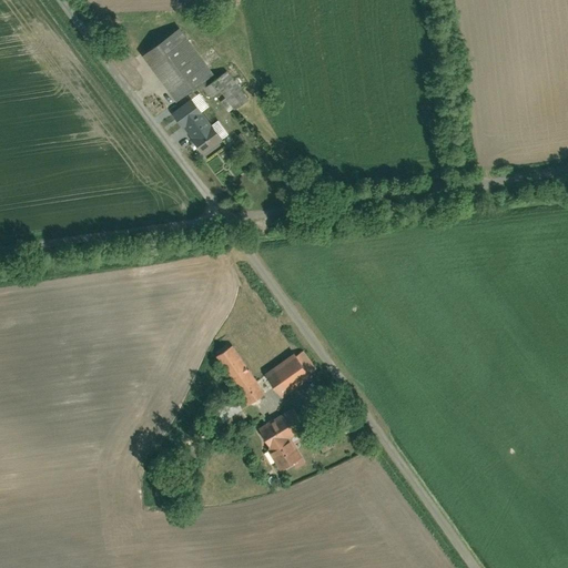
[(181,30),(144,58),(176,101),(180,99),(188,93),(213,73),(181,30)]
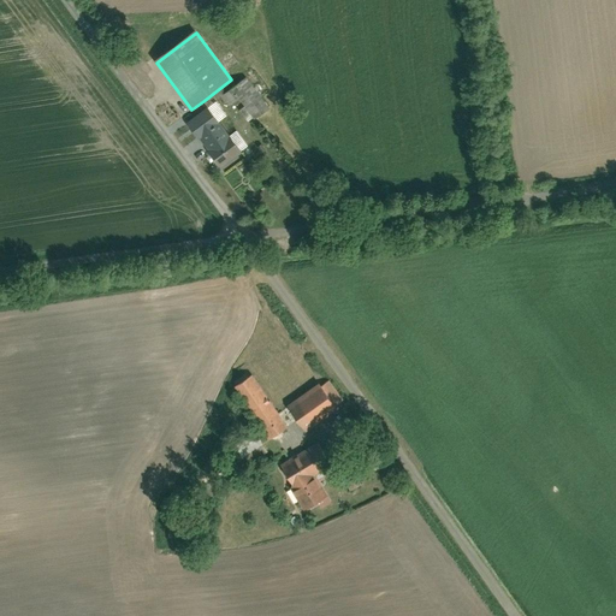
[(247,122),(267,106),(242,75),(215,95),(224,105),(234,96),(242,106),(237,110),(247,122)]
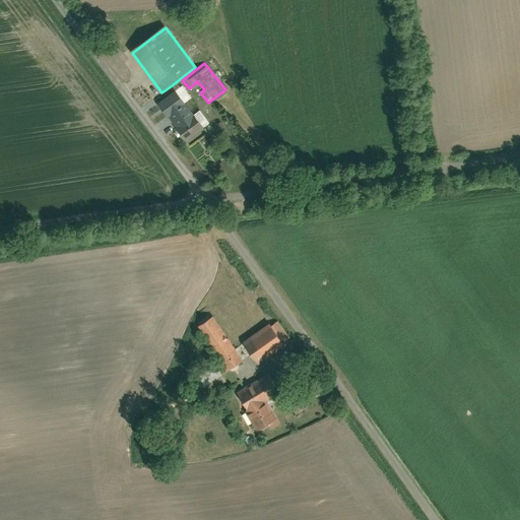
[(174,103),(164,110),(187,141),(210,125),(200,111),(194,115),(172,85),(165,90),(174,103)]
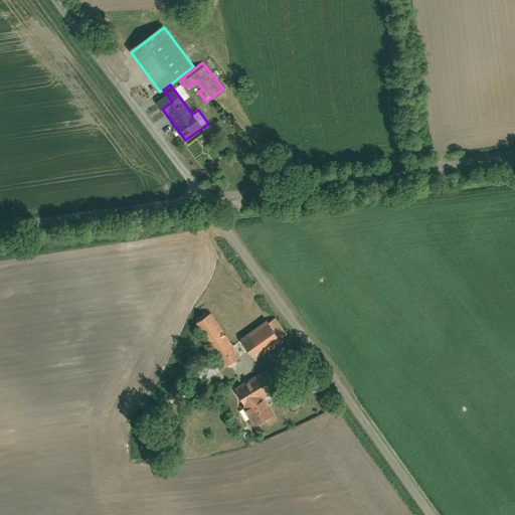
[(211,315),(196,325),(219,358),(215,361),(221,369),(239,357),(211,315)]
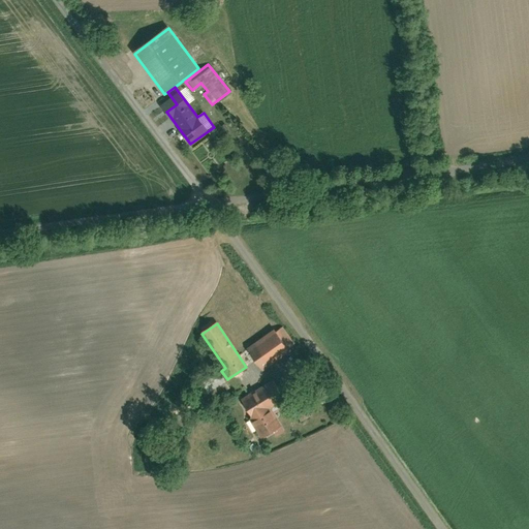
[(274,333),(249,348),(261,369),(286,353),(274,333)]
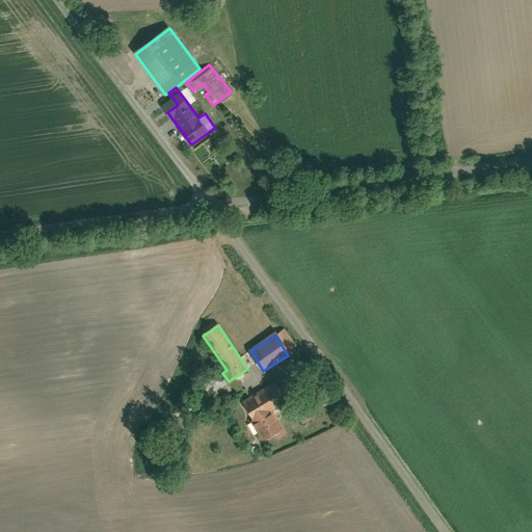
[(272,386),(241,402),(262,441),(283,430),(272,410),(283,405),(272,386)]
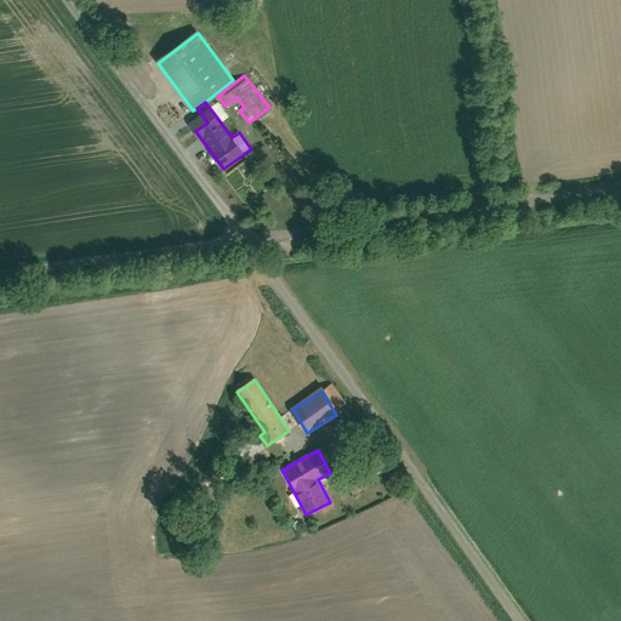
[(349,494),(363,488),(359,477),(376,471),(372,461),(341,474),(349,494)]
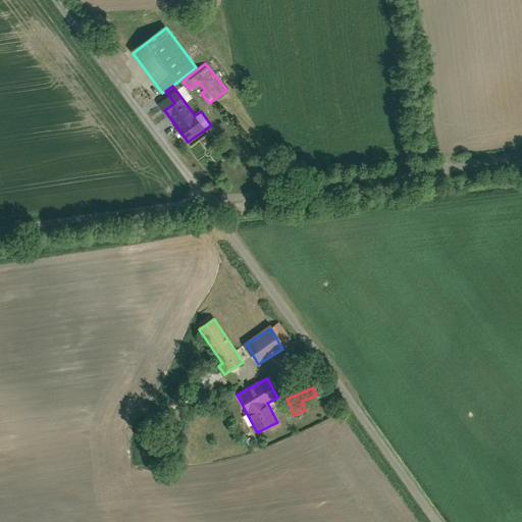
All buildings are outlined.
